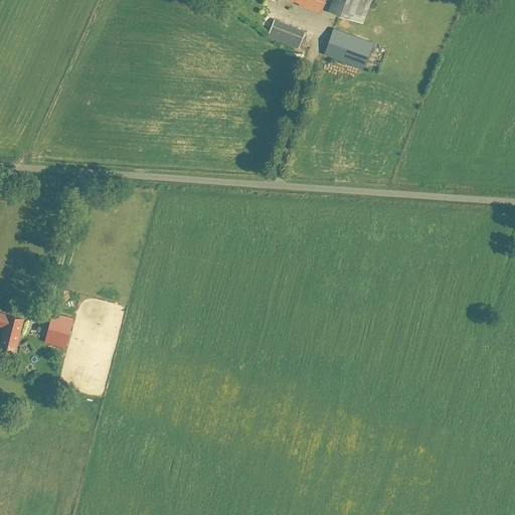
[(320,14),(325,0),(288,0),(299,4),(298,6),(320,14)]
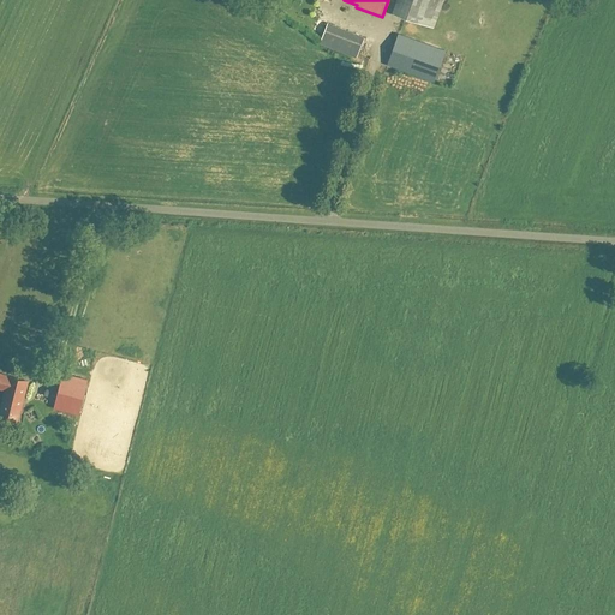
[(404,0),(399,17),(433,29),(443,0),(404,0)]
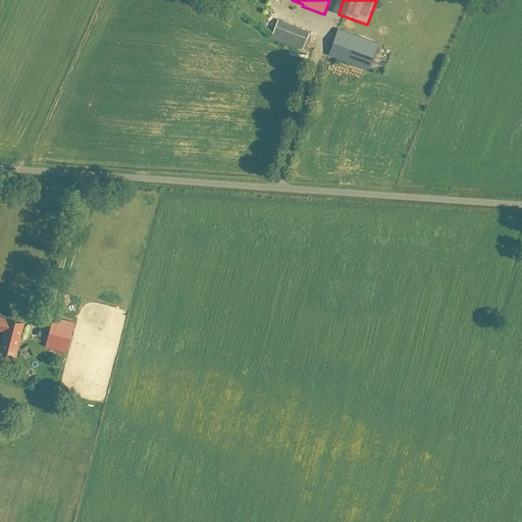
[(302,51),(309,33),(277,20),(270,38),(302,51)]
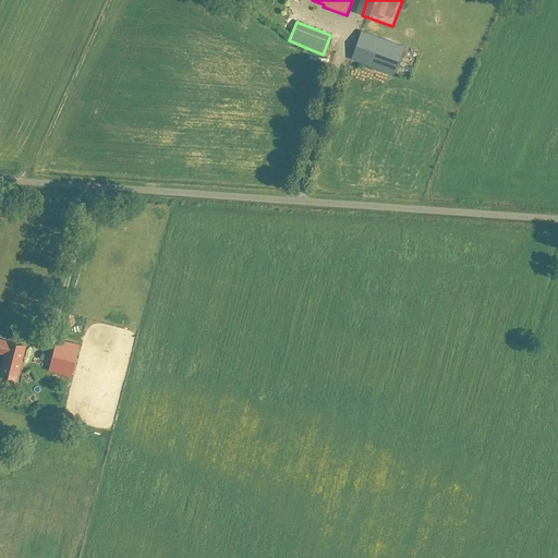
[(361,33),(352,58),(351,60),(392,75),(402,48),(361,33)]
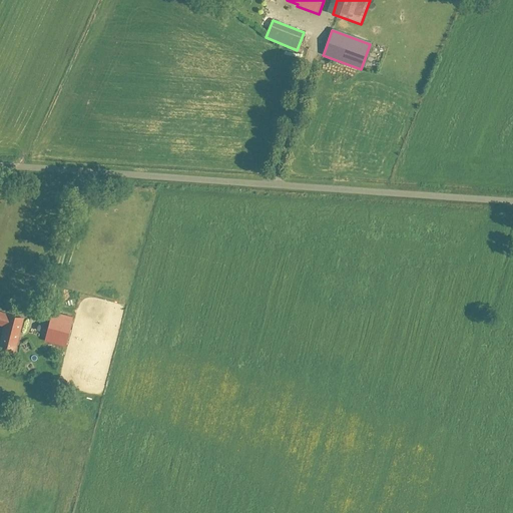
[(16,345),(22,319),(0,313),(0,325),(4,327),(0,340),(0,350),(12,354),(14,345),(16,345)]
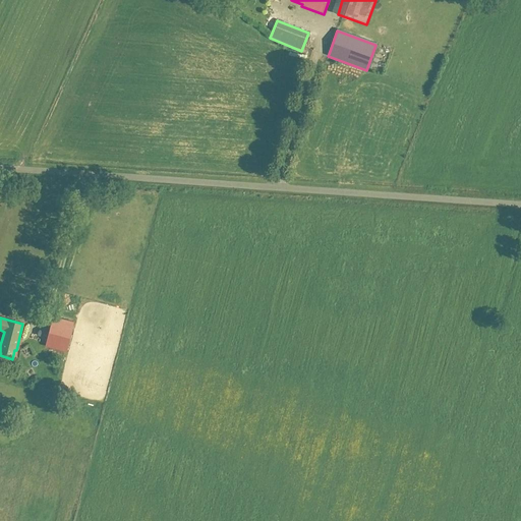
[(53,317),(46,347),(66,352),(73,324),(53,317)]
